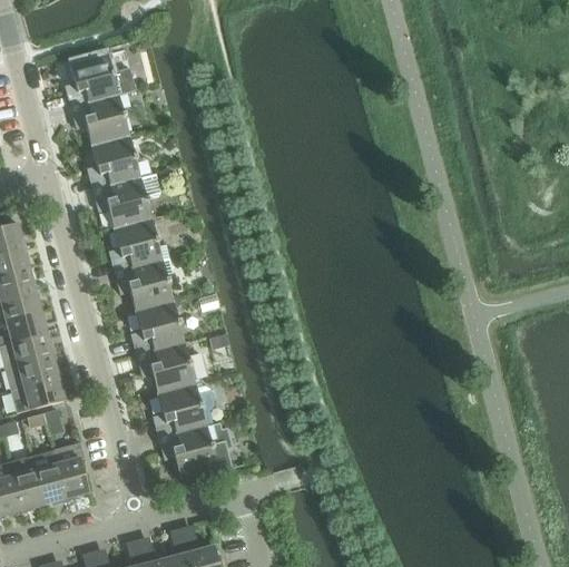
[(79,91),(82,104),(126,93),(126,91),(137,89),(131,67),(114,71),(109,52),(71,62),(76,82),(66,85),(68,95),(79,91)]
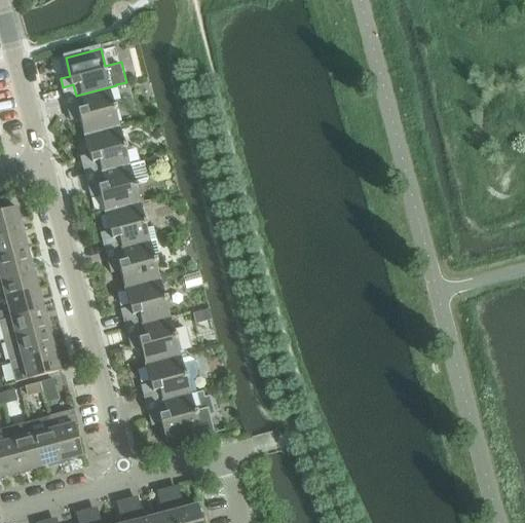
[(119,98),(116,85),(76,96),(79,108),(69,110),(71,119),(81,116),(85,135),(120,125),(114,99),(119,98)]
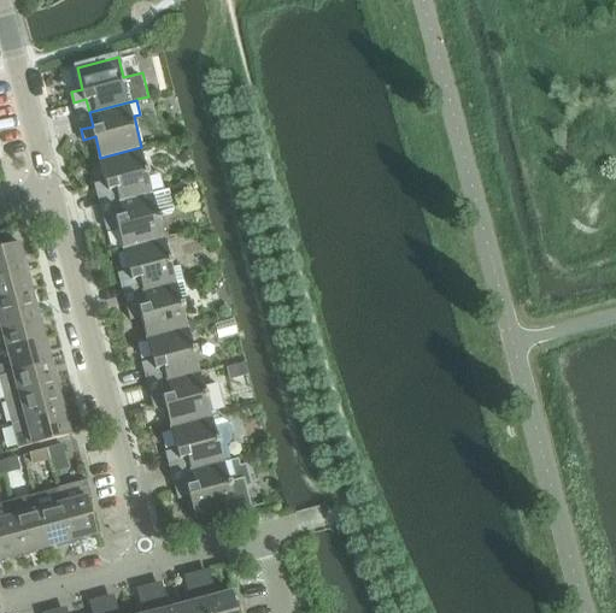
[(106,178),(95,182),(98,192),(109,188),(112,202),(153,192),(165,188),(160,172),(156,170),(148,172),(141,147),(100,158),(106,178)]
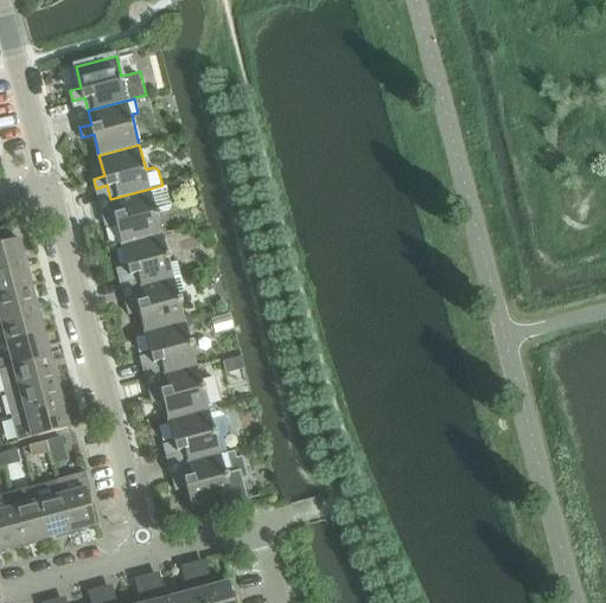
[(177,153),(182,160),(187,155),(183,149),(177,153)]
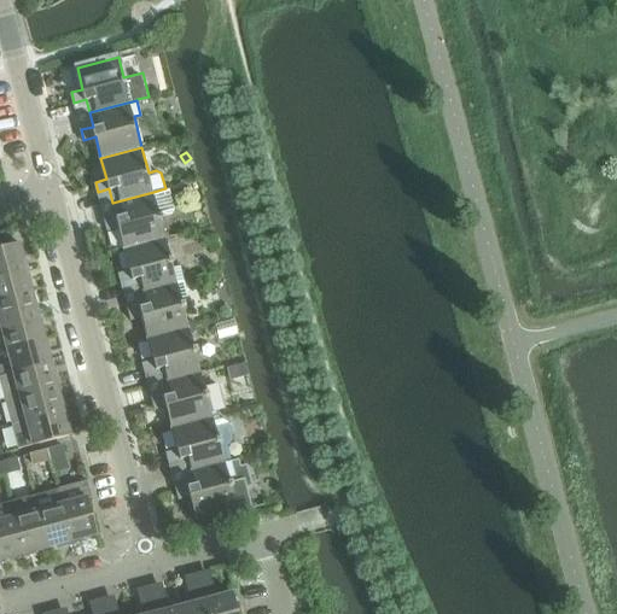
[(118,226),(124,247),(166,237),(161,216),(173,212),(175,208),(169,188),(153,192),(112,203),(116,216),(105,220),(108,229),(118,226)]
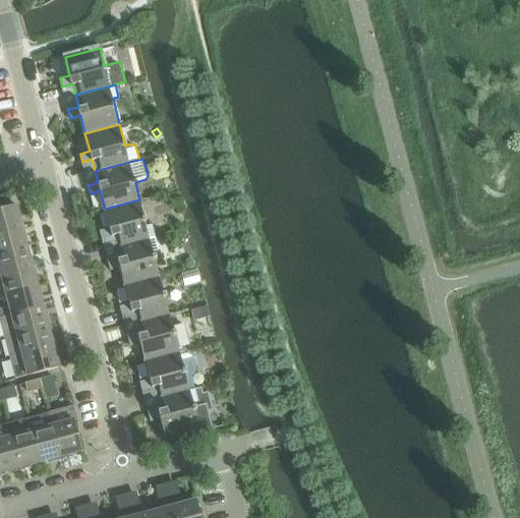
[(147,225),(139,199),(105,209),(110,226),(100,229),(103,237),(112,235),(115,246),(155,236),(152,224),(147,225)]
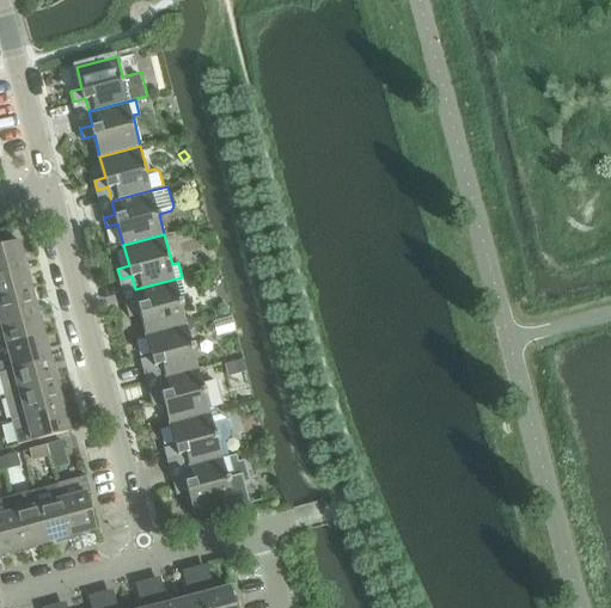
[(0,237),(0,270),(29,263),(26,257),(25,258),(20,239),(1,244),(0,237)]
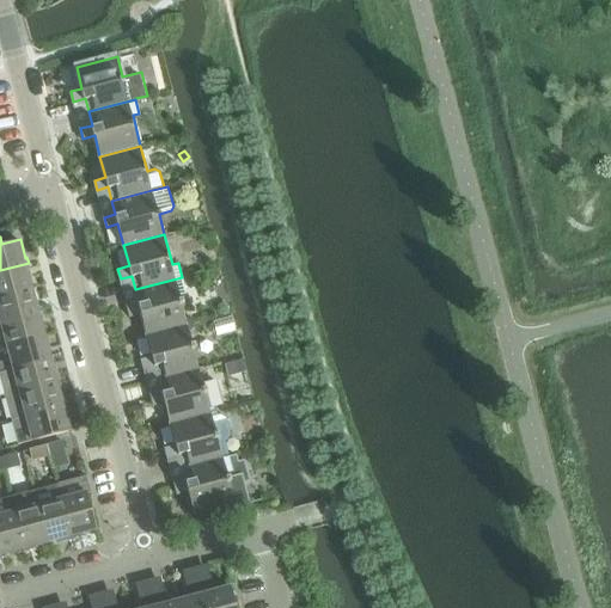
[(30,268),(29,263),(0,270),(0,295),(32,287),(28,269),(30,268)]
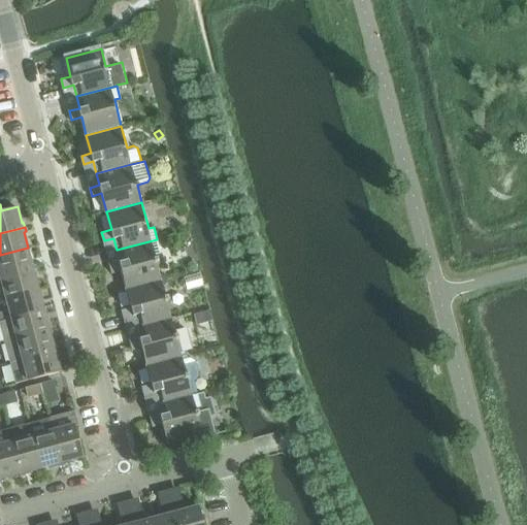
[(161,252),(157,239),(117,250),(120,261),(110,264),(112,272),(122,270),(127,288),(167,277),(166,273),(160,272),(155,253),(161,252)]
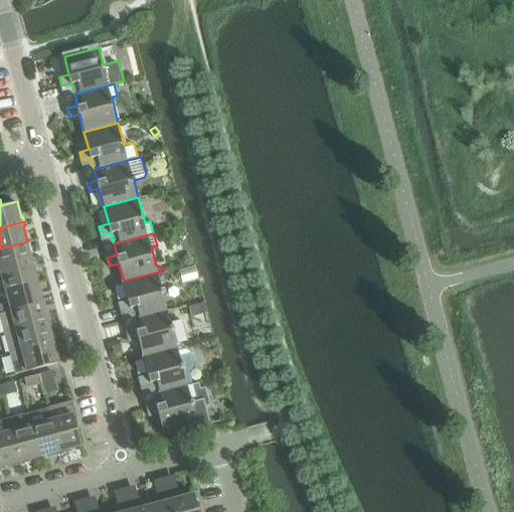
[(31,257),(27,241),(0,248),(0,270),(34,261),(33,257),(31,257)]
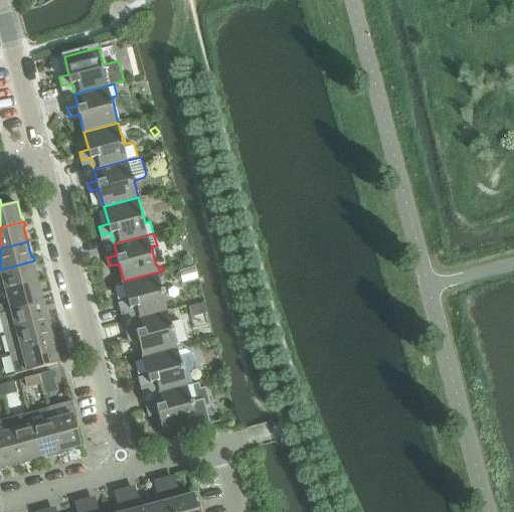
[(0,292),(6,290),(38,281),(34,266),(35,266),(34,261),(0,270),(0,292)]
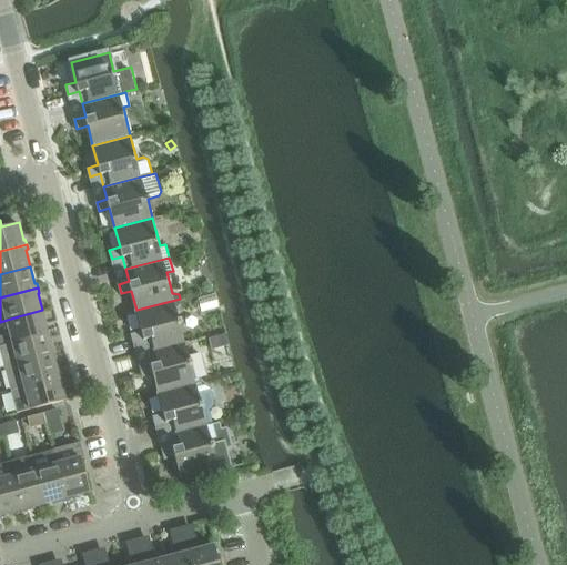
[(144,339),(148,351),(185,341),(175,306),(181,301),(180,299),(137,310),(141,330),(131,332),(133,341),(144,339)]
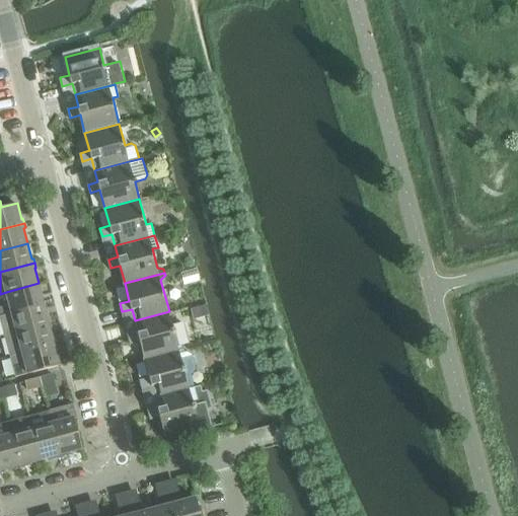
[(0,305),(0,314),(46,303),(44,298),(43,298),(39,283),(6,292),(9,303),(0,305)]
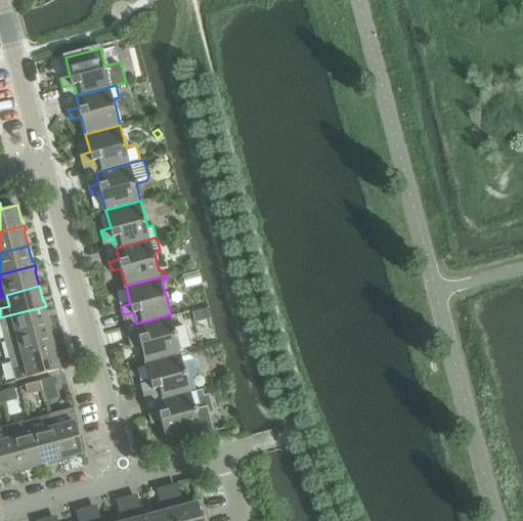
[(47,310),(46,306),(0,317),(0,320),(5,338),(49,327),(45,311),(47,310)]
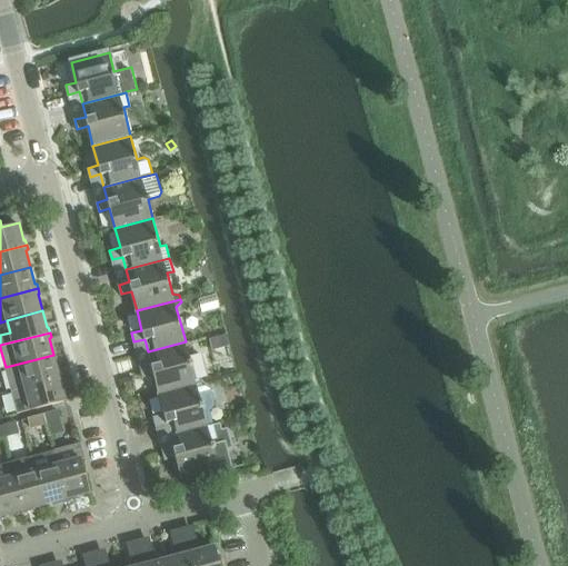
[(153,374),(158,393),(201,381),(200,377),(203,376),(207,370),(202,355),(197,351),(189,354),(186,341),(148,351),(151,365),(140,367),(142,376),(153,374)]
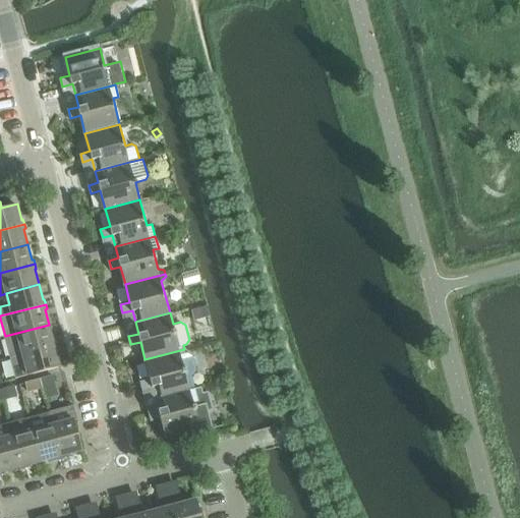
[(53,340),(49,325),(5,336),(10,356),(56,344),(55,339),(53,340)]
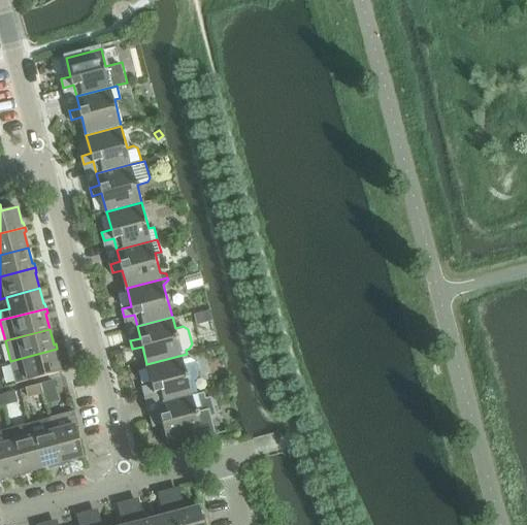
[(58,354),(57,349),(10,361),(15,383),(61,370),(57,354),(58,354)]
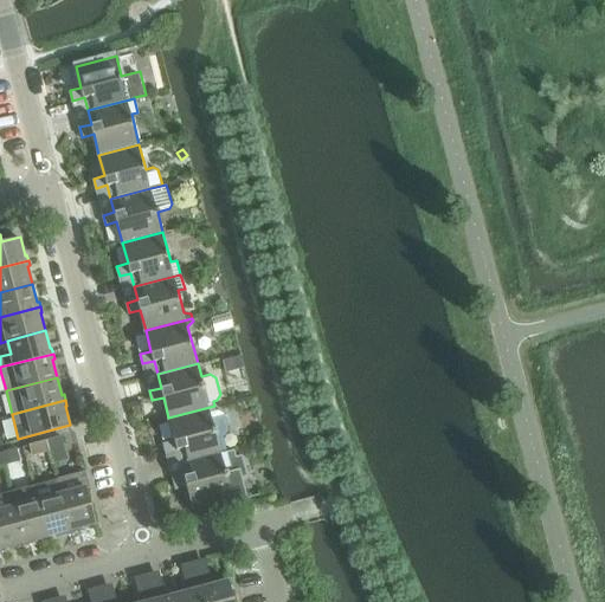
[(177,448),(180,463),(227,450),(224,435),(229,428),(224,412),(218,408),(216,409),(214,406),(168,418),(174,439),(163,441),(166,452),(177,448)]
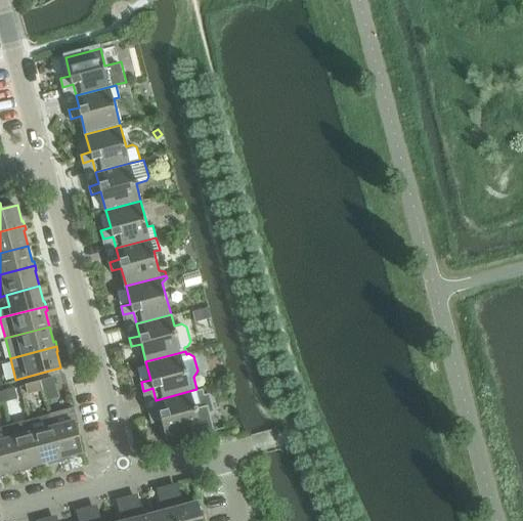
[(52,376),(40,379),(43,388),(43,390),(44,389),(45,394),(56,391),(52,376)]
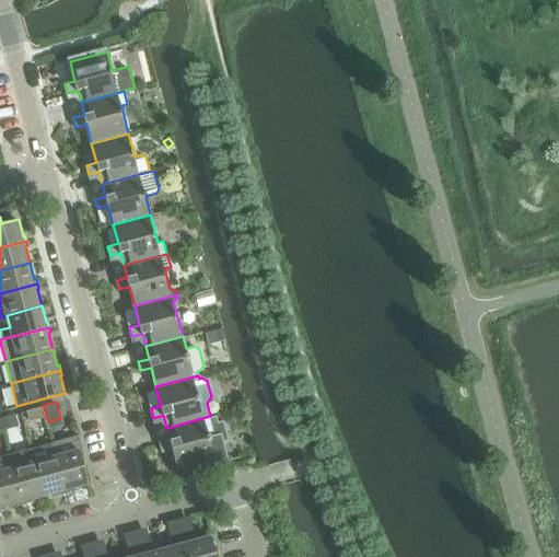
[(30,420),(46,415),(43,405),(27,409),(30,420)]
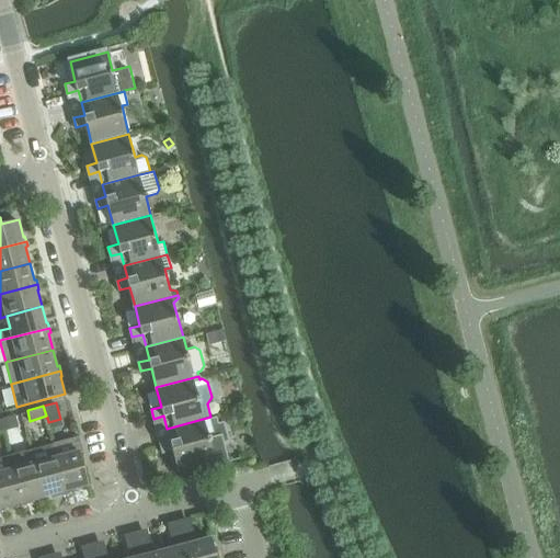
[(15,413),(0,417),(0,418),(3,430),(19,425),(15,413)]
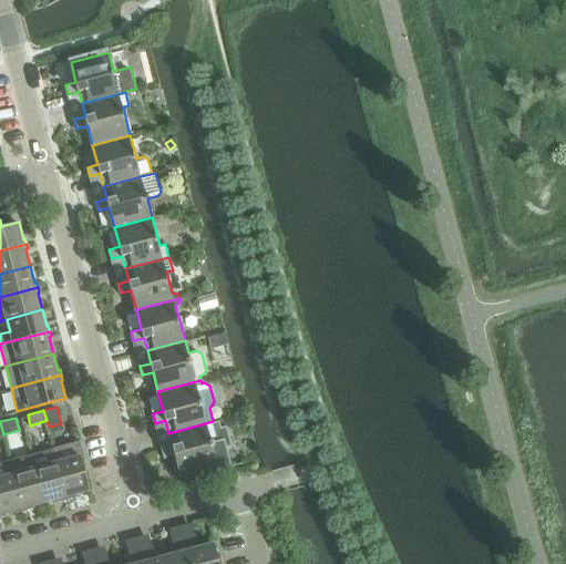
[(179,474),(216,465),(217,469),(226,467),(226,468),(233,465),(227,445),(233,444),(228,424),(222,426),(220,420),(213,422),(213,421),(168,433),(172,445),(162,448),(164,458),(174,454),(179,474)]
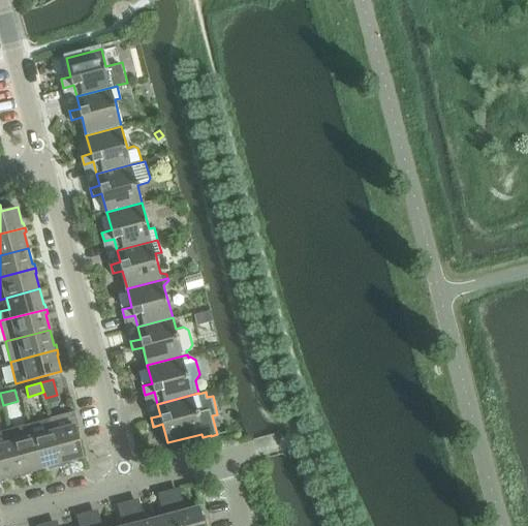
[(75,410),(50,418),(63,464),(67,463),(67,461),(84,457),(74,426),(79,425),(75,410)]
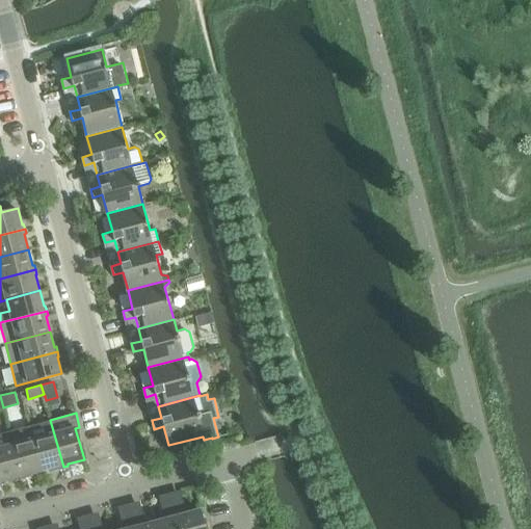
[(58,469),(63,467),(50,420),(30,425),(43,471),(57,467),(58,469)]
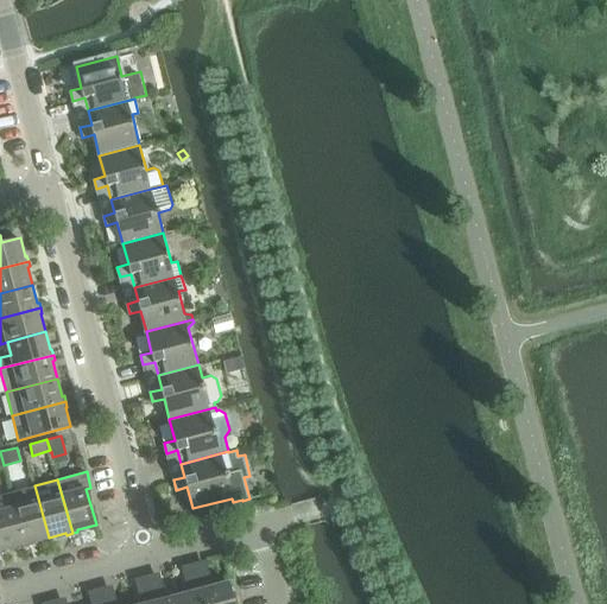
[(31,542),(49,538),(35,485),(11,493),(25,546),(31,545),(31,542)]
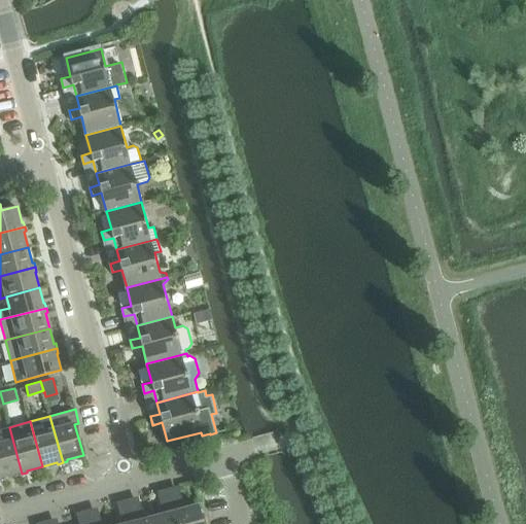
[(18,475),(22,474),(9,427),(0,429),(0,473),(1,478),(16,474),(18,475)]
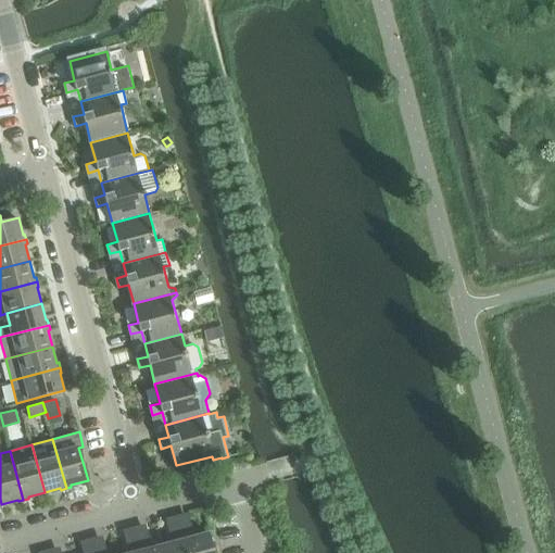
[(189,535),(184,537),(188,552),(214,552),(209,531),(189,537),(189,535)]
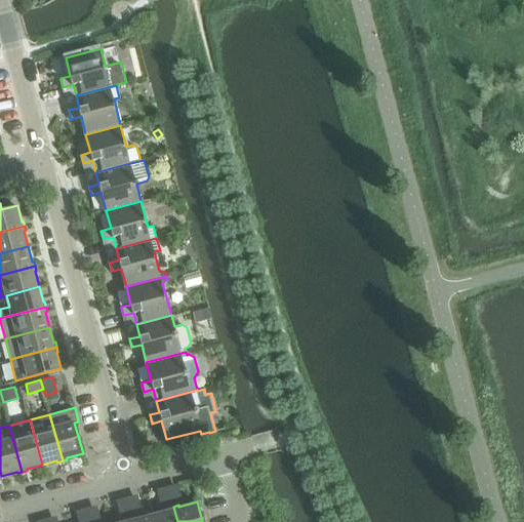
[(82,521),(105,521),(101,503),(79,508),(82,521)]
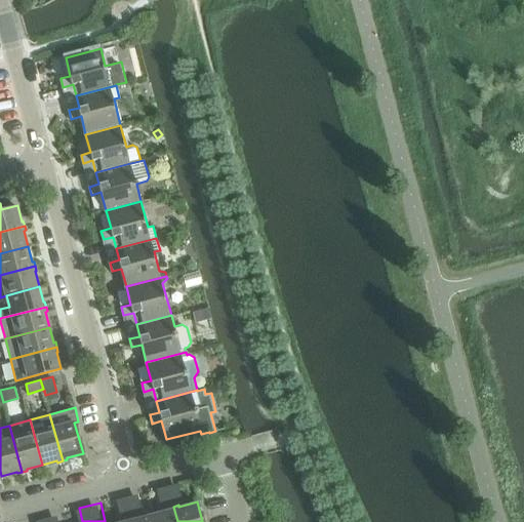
[(177,521),(173,507),(168,508),(169,510),(154,514),(156,521),(177,521)]
